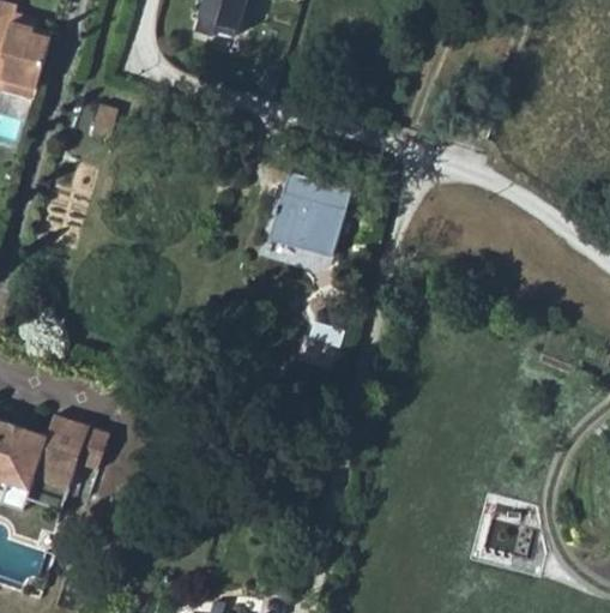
[(209,0),(203,28),(243,37),(252,0),(209,0)]
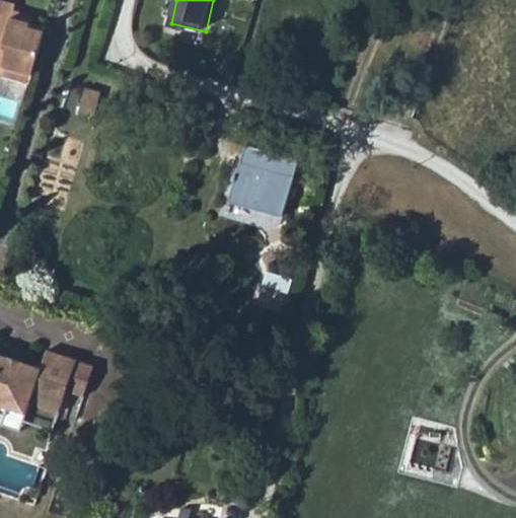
[(0,76),(29,84),(44,27),(28,23),(9,18),(11,11),(13,5),(0,2),(0,76)]
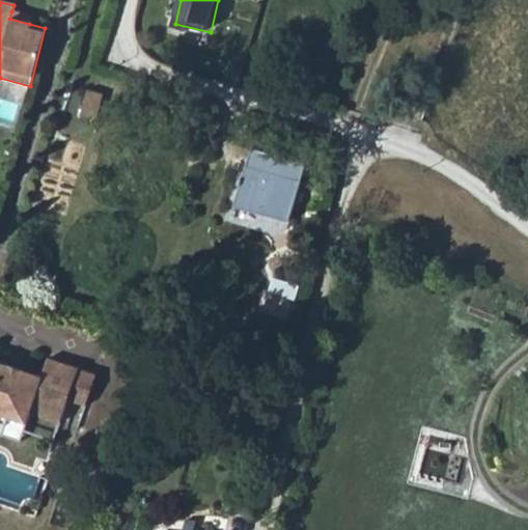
[(11,11),(9,19),(29,24),(31,17),(11,11)]
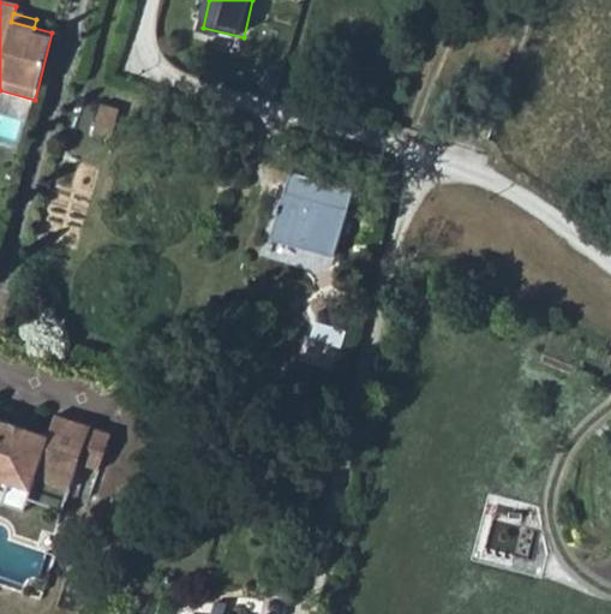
[(108,141),(118,111),(100,105),(90,136),(108,141)]
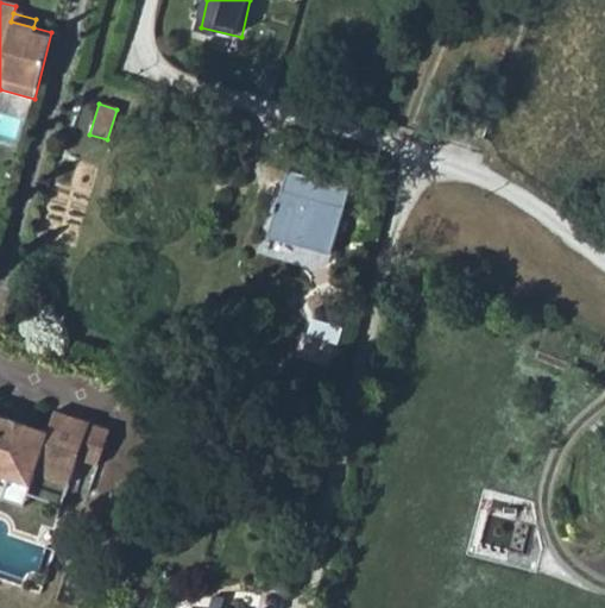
[(279,192),(266,236),(329,254),(342,210),(279,192)]
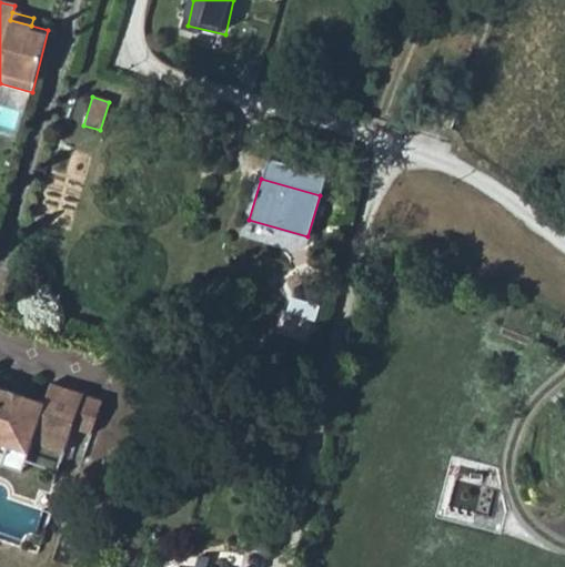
[(544,357),(547,348),(535,343),(531,352),(544,357)]
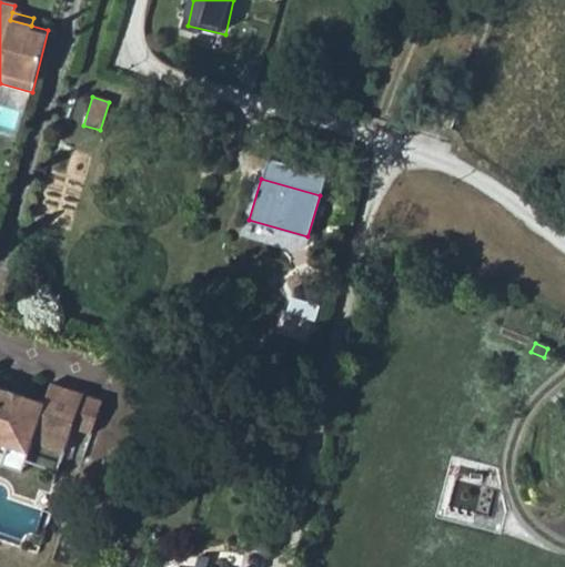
[(97,411),(78,404),(81,395),(50,383),(43,403),(0,387),(0,444),(8,447),(27,453),(31,442),(62,453),(70,428),(89,435),(97,411)]
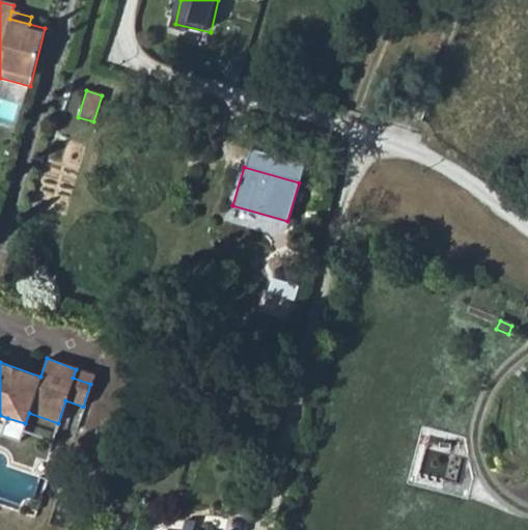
[(90,384),(93,374),(76,369),(73,378),(90,384)]
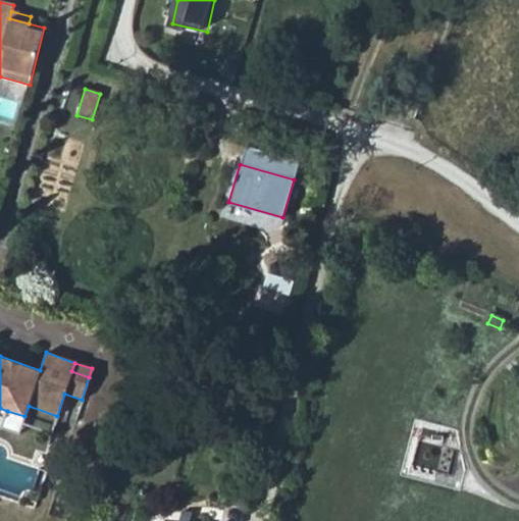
[(120,520),(128,496),(121,493),(116,508),(112,520),(120,520)]
